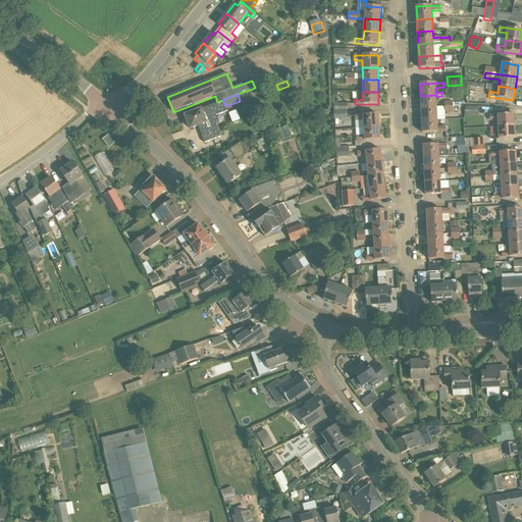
[(435,96),(435,95),(421,96),(421,108),(436,108),(435,96)]
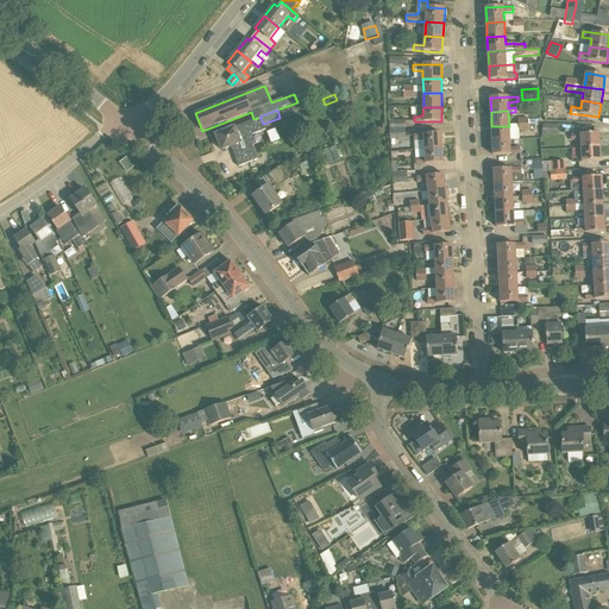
[(265,130),(263,124),(261,118),(217,136),(223,151),(233,146),(237,152),(233,154),(239,167),(258,159),(250,139),(248,140),(244,131),(250,129),(253,135),(265,130)]
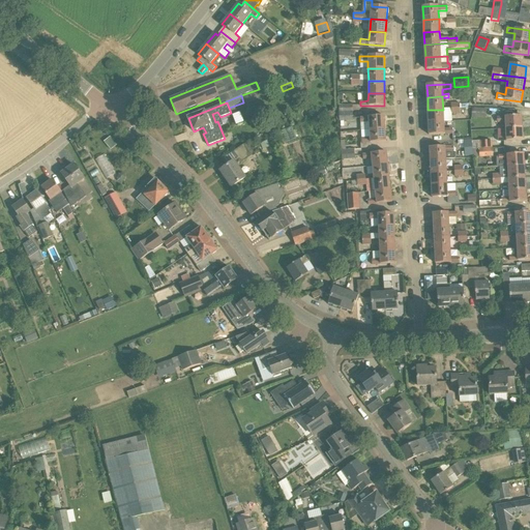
[(487,109),(474,108),(473,118),(486,119),(487,109)]
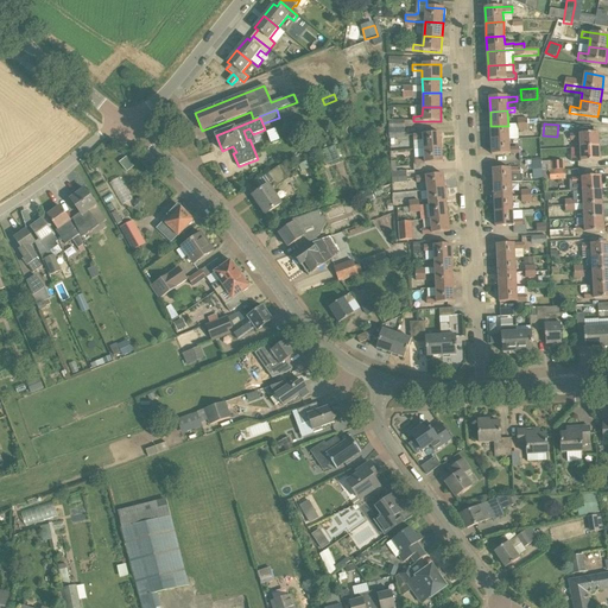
[(492,140),(510,139),(508,126),(491,126),(492,140)]
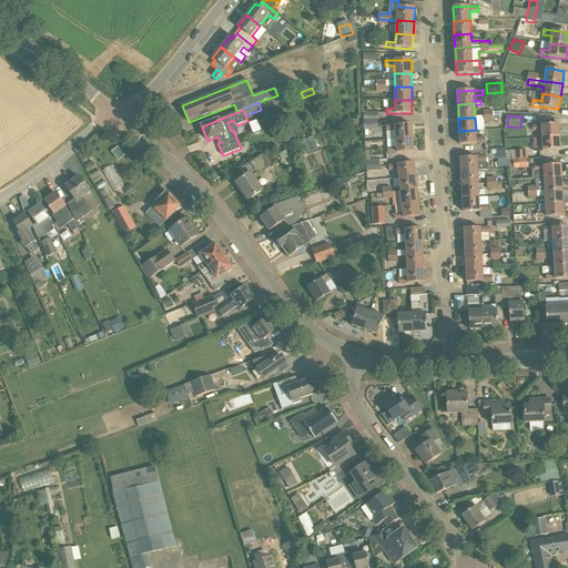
[(378,120),(364,121),(364,130),(378,130),(378,120)]
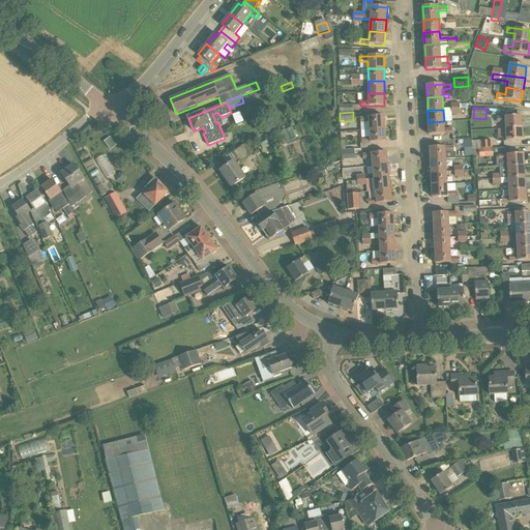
[(370,130),(385,128),(384,116),(360,118),(360,123),(361,130),(370,130)]
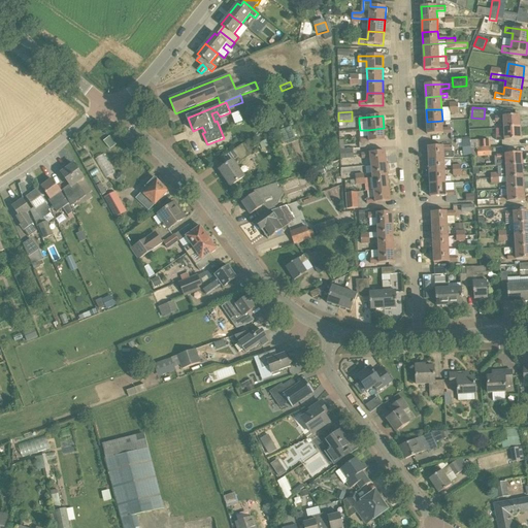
[(504,129),(521,128),(520,116),(495,117),(495,122),(504,122),(504,129)]
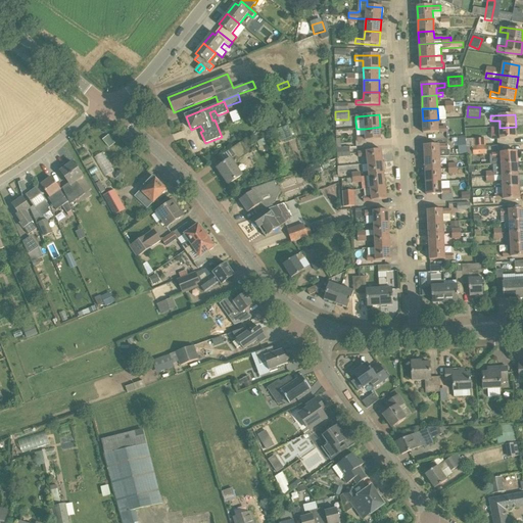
[(438,128),(438,120),(423,121),(423,134),(447,132),(446,128),(438,128)]
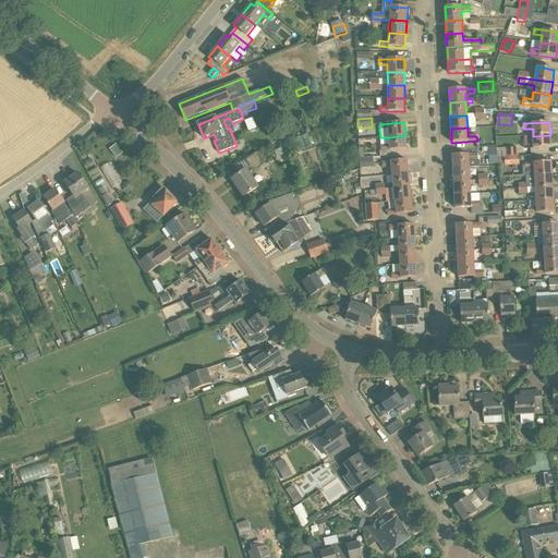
[(299,150),(312,146),(307,133),(294,137),(299,150)]
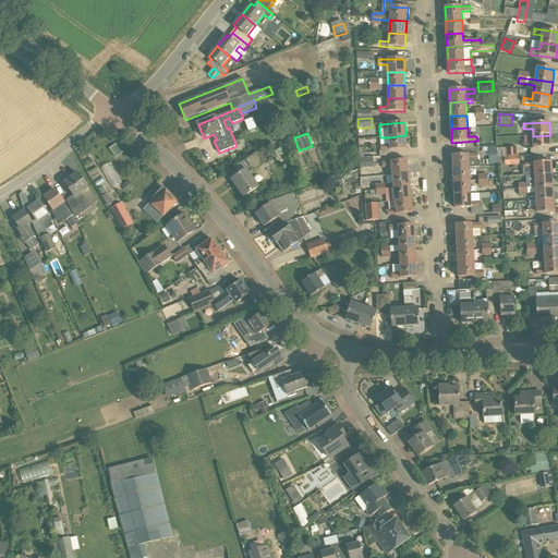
[(405,135),(389,137),(389,145),(380,146),(381,152),(407,149),(405,135)]
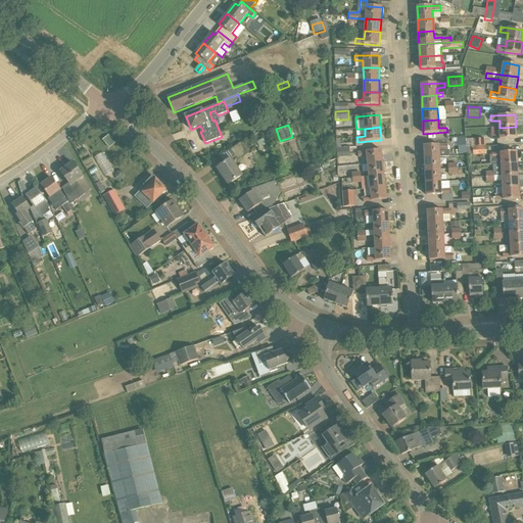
[(516,127),(500,128),(500,134),(491,135),(491,140),(516,139),(516,127)]
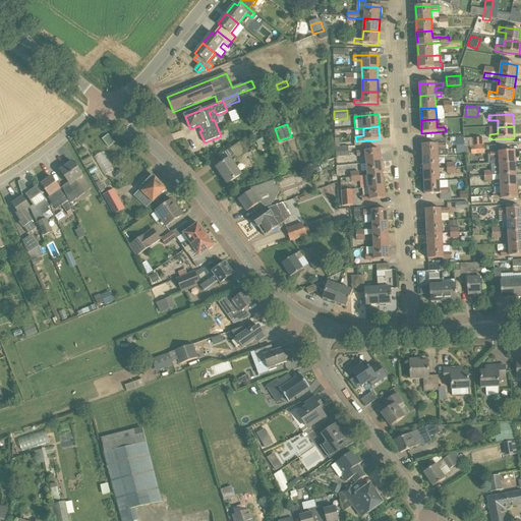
[(115,142),(108,134),(102,139),(109,148),(115,142)]
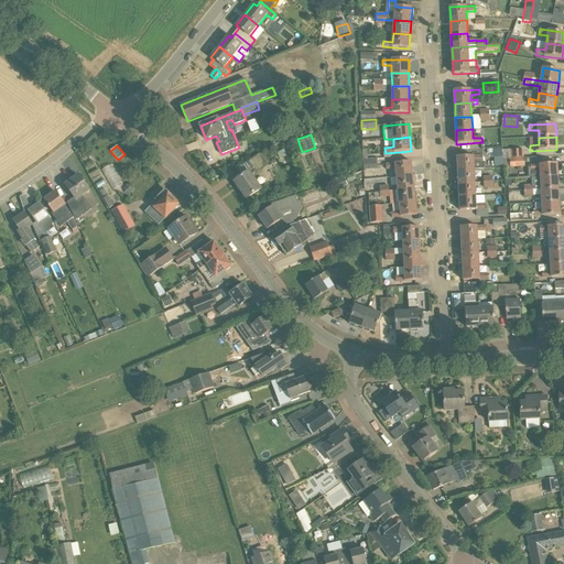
[(284,150),(277,153),(280,160),(288,156),(284,150)]
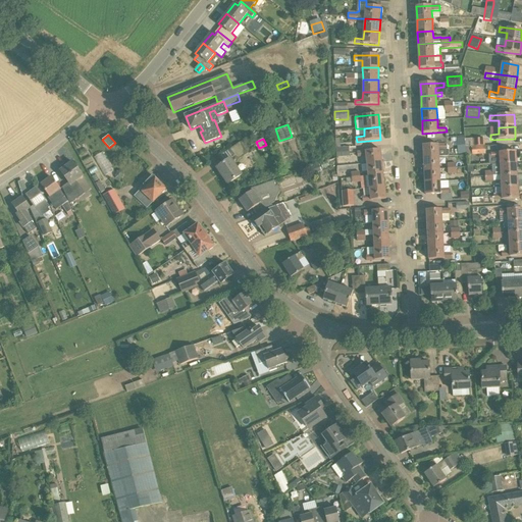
[(65,160),(77,153),(71,143),(59,150),(65,160)]
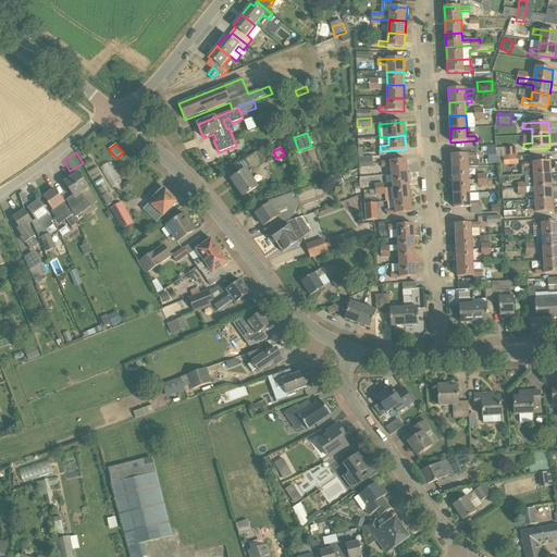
[(250,168),(238,175),(232,180),(244,197),(258,187),(248,174),(252,171),(254,172),(264,163),(257,152),(245,160),(250,168)]
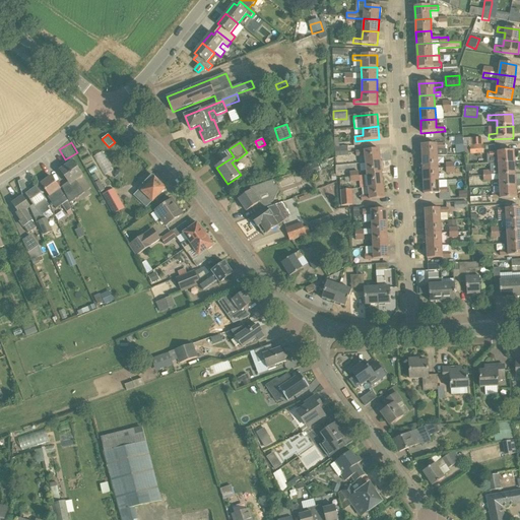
[(437,149),(446,148),(445,143),(421,145),(423,157),(437,156),(437,149)]
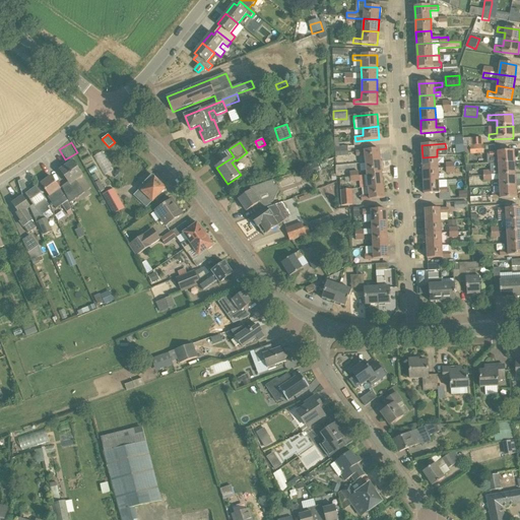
[(336,157),(348,156),(347,145),(339,146),(335,147),(336,157)]
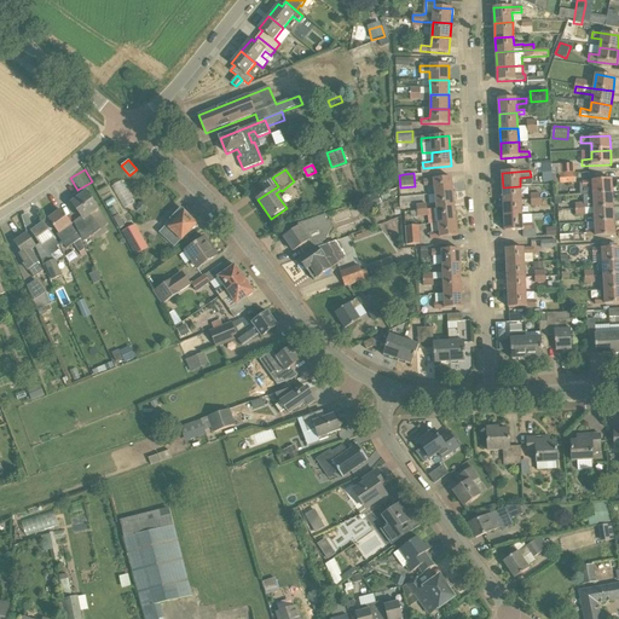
[(434,195),(453,192),(451,178),(423,181),(424,186),(434,186),(434,195)]
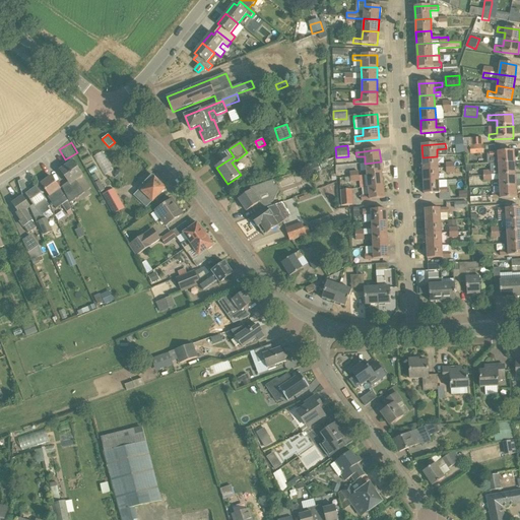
[(104,151),(95,155),(104,174),(113,170),(104,151)]
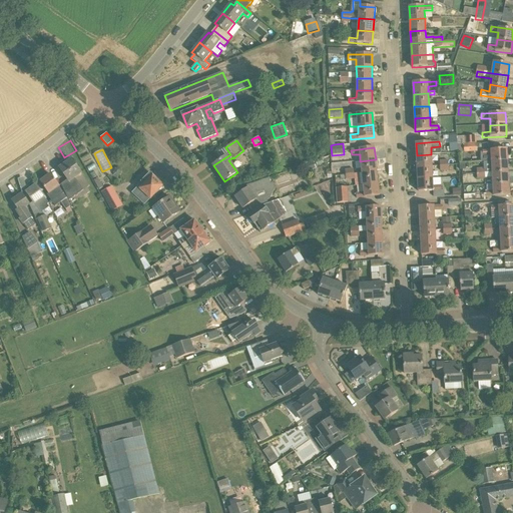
[(507,149),(483,150),(483,152),(481,152),(481,162),(492,162),(508,161),(507,149)]
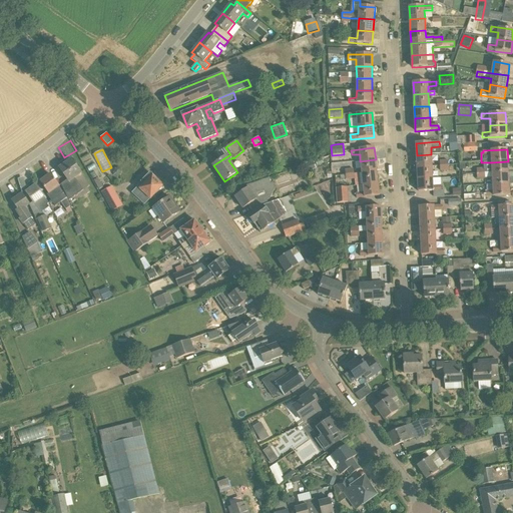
[(431,154),(417,155),(417,167),(432,166),(431,154)]
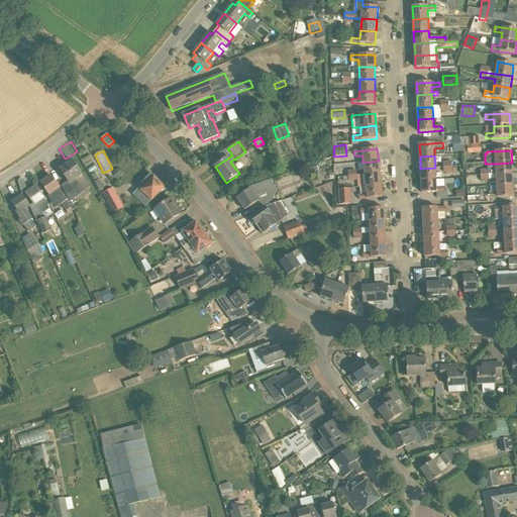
[(84,192),(76,180),(82,175),(72,161),(60,170),(69,182),(62,186),(70,202),(84,192)]
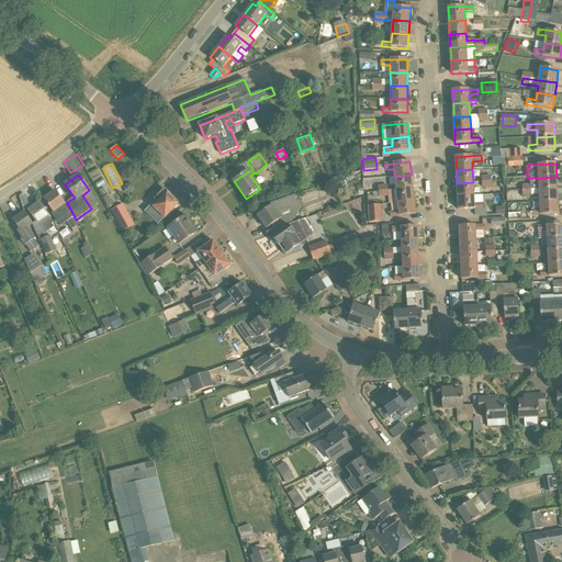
[(412,175),(394,177),(396,190),(413,188),(412,175)]
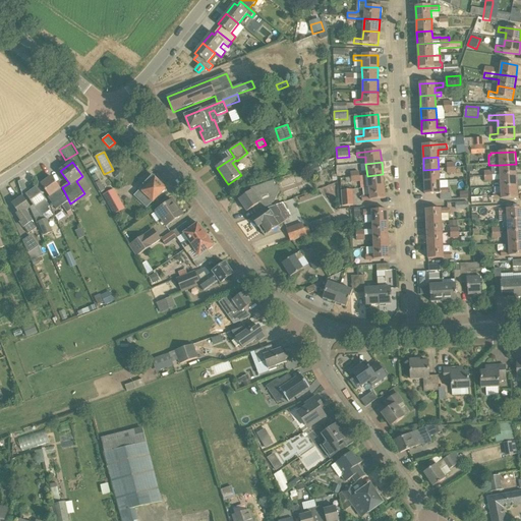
[(516,164),(500,165),(500,176),(516,175),(516,164)]
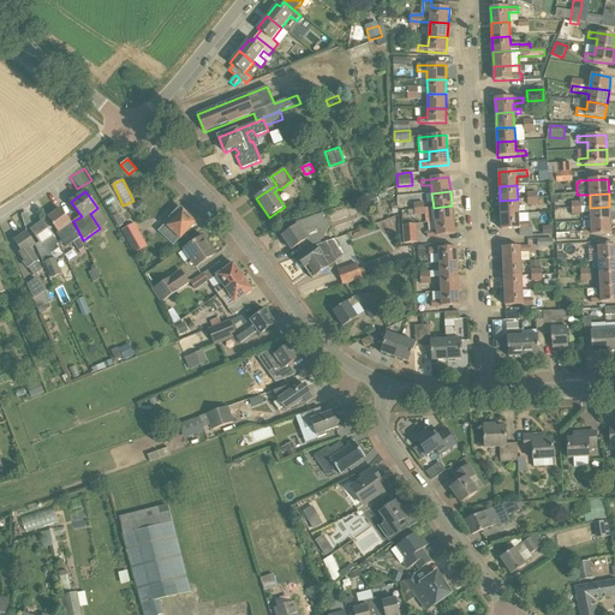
[(370,206),(378,202),(376,195),(366,198),(370,206)]
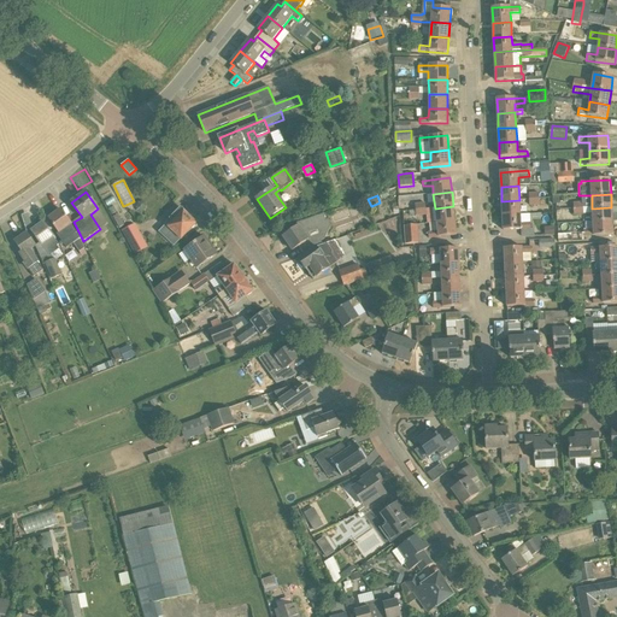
[(501,201),(503,216),(521,215),(519,200),(501,201)]
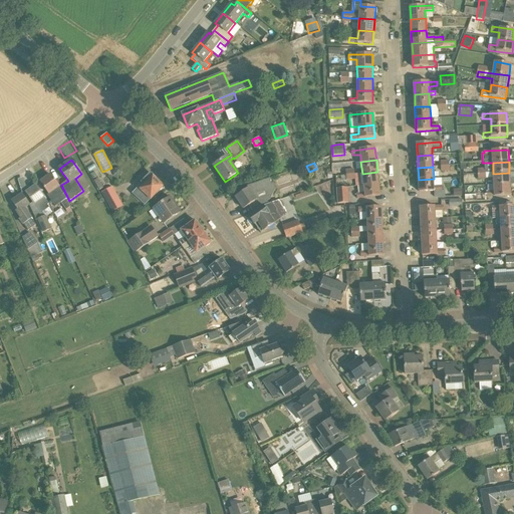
[(377,172),(362,174),(363,186),(378,184),(377,172)]
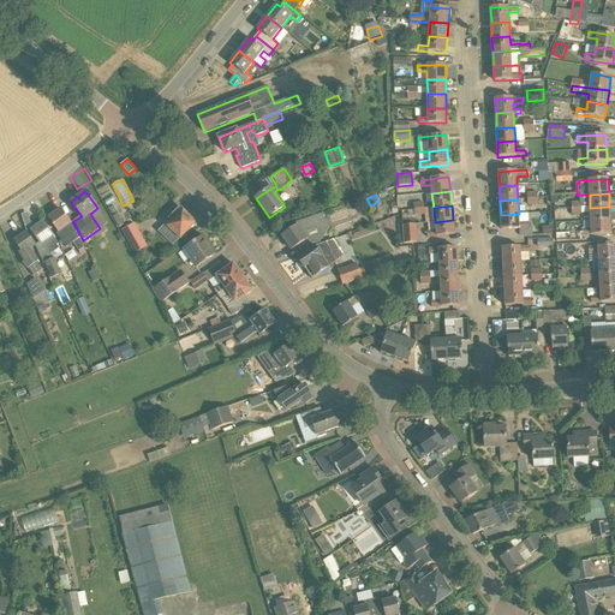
[(583,222),(610,221),(609,207),(590,208),(591,221),(583,221),(583,222)]
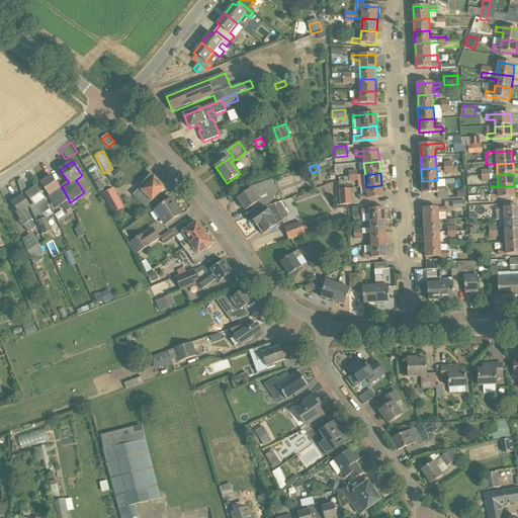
[(165,188),(152,175),(139,189),(152,202),(165,188)]
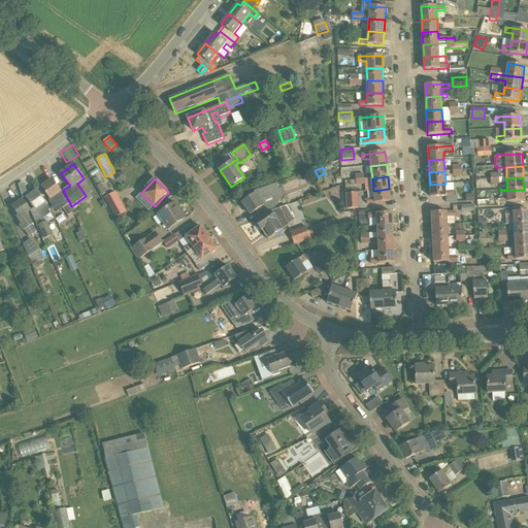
[(69,204),(61,193),(61,192),(52,179),(41,187),(51,199),(48,200),(57,212),(63,208),(68,216),(72,212),(69,204)]
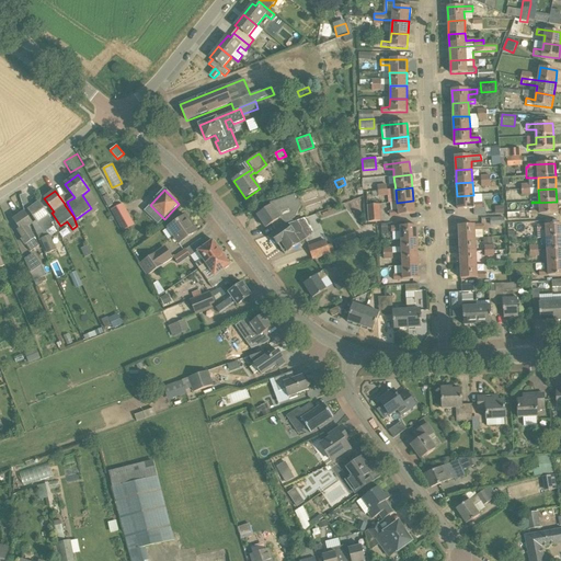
[(473,195),(457,196),(457,209),(473,209),(483,208),(482,203),(473,204),(473,195)]
